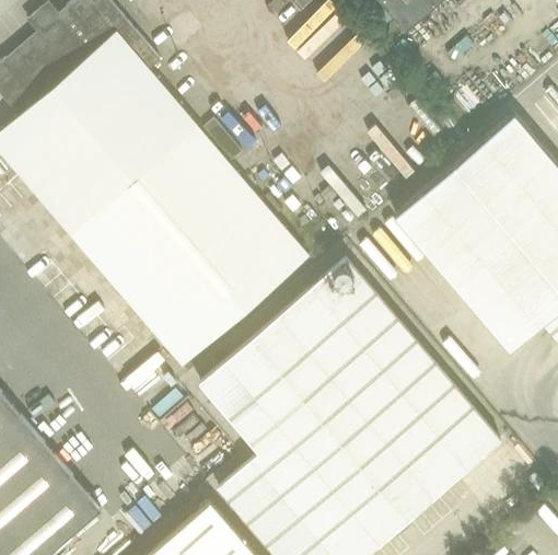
[(183,367),(310,257),(309,256),(307,257),(149,71),(161,61),(108,0),(77,0),(60,14),(50,3),(28,22),(38,34),(0,66),(0,94),(20,117),(0,134),(0,152),(7,160),(42,201),(183,367)]
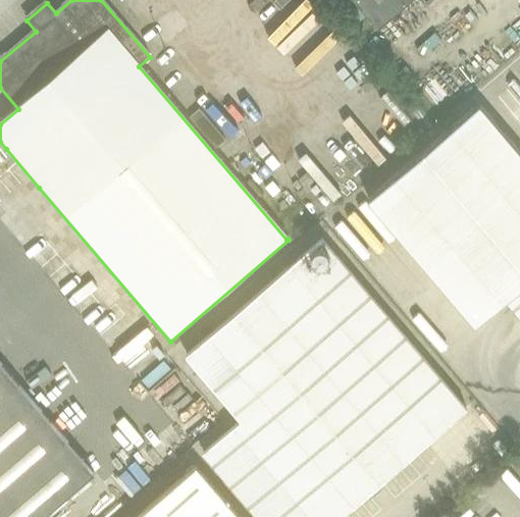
[(350,0),(378,34),(417,0),(350,0)]
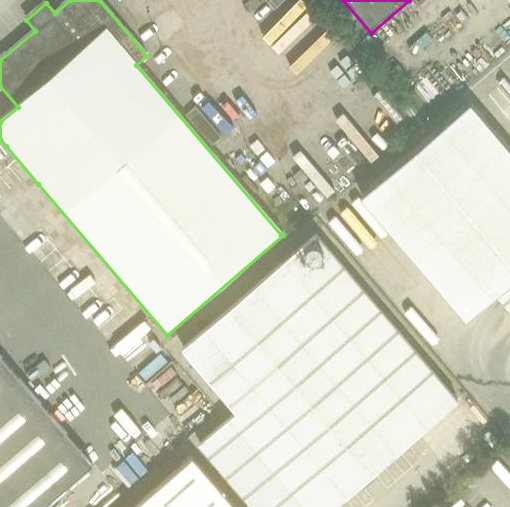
[(509,152),(470,105),(362,197),(467,320),(498,295),(509,309),(509,152)]
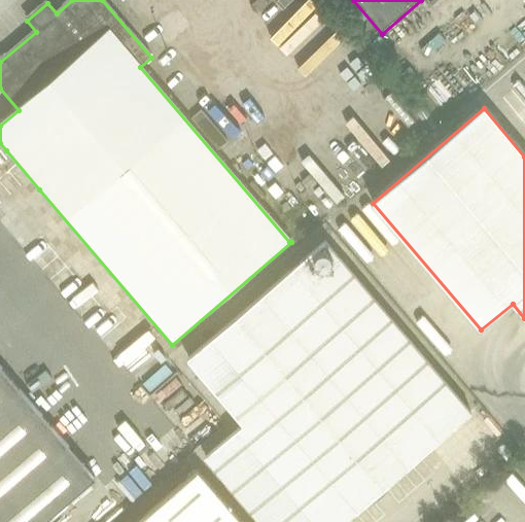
[(6,150),(0,155),(0,222),(39,189),(6,150)]
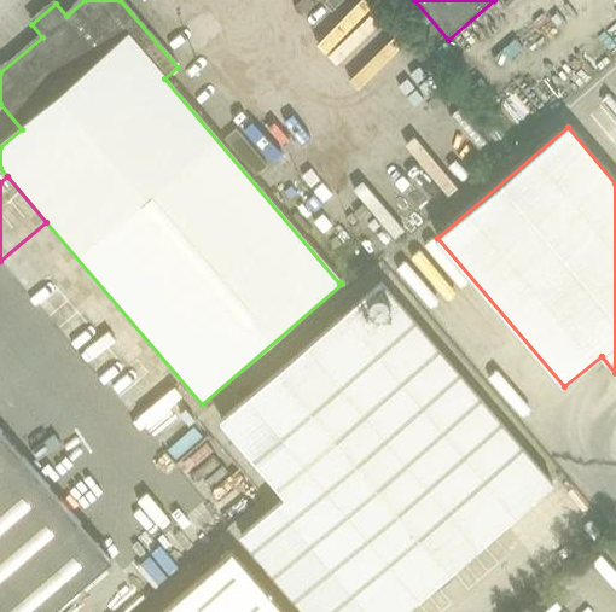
[(451,576),(555,487),(383,286),(222,423),(289,501),(243,540),(304,611),(408,611),(435,589),(440,595),(455,581),(451,576)]
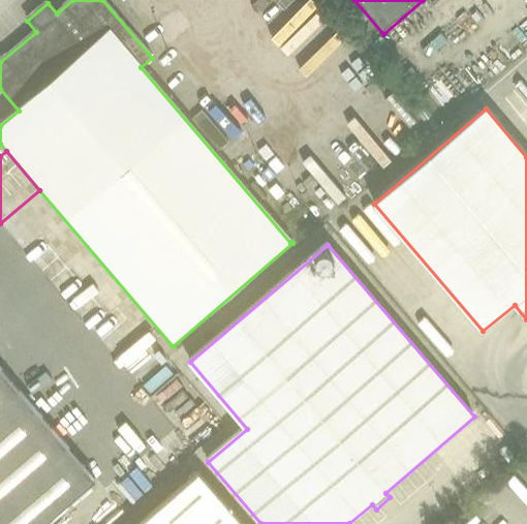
[(34,257),(48,277),(60,268),(47,249),(34,257)]
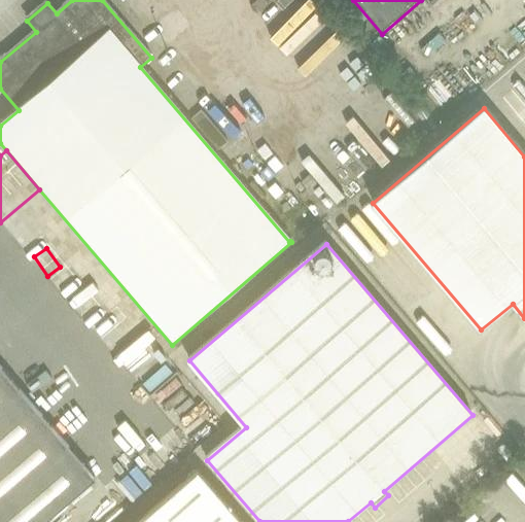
[(69,278),(60,288),(75,304),(85,294),(69,278)]
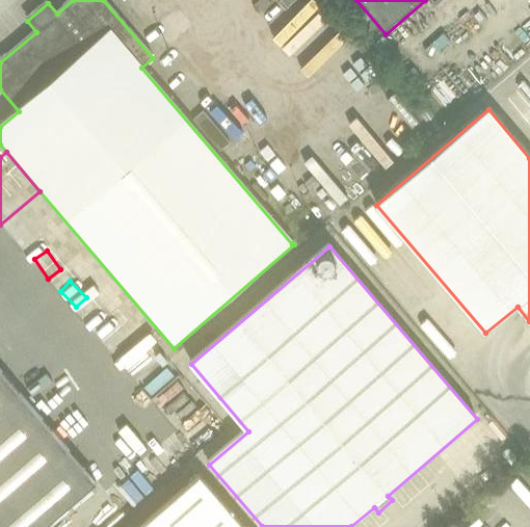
[(110,318),(95,325),(106,348),(122,341),(110,318)]
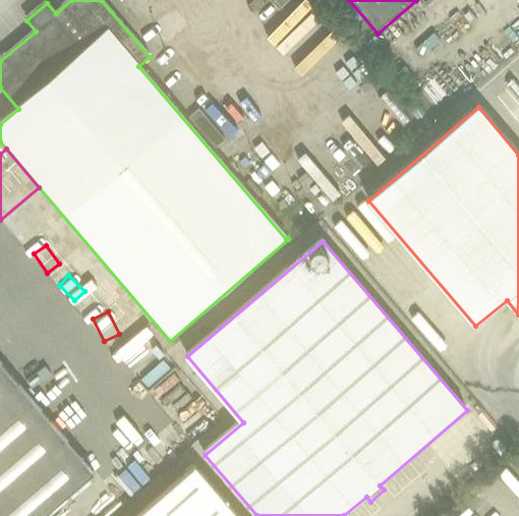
[(124,354),(135,366),(158,345),(147,334),(124,354)]
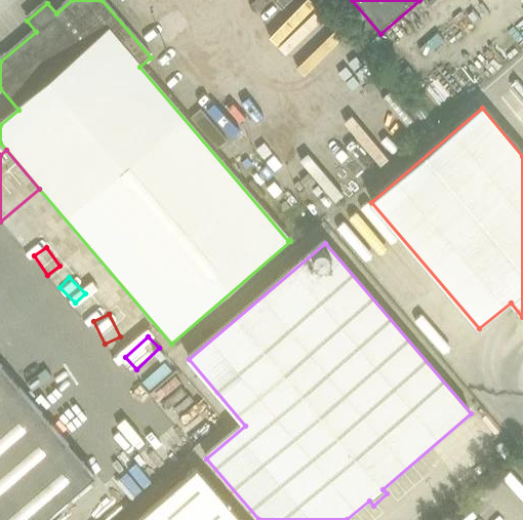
[(203,407),(175,380),(179,375),(169,364),(146,387),(185,426),(203,407)]
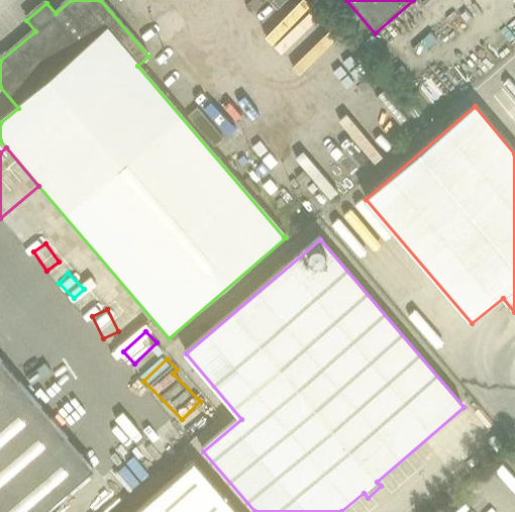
[(47,511),(95,472),(0,361),(0,511),(47,511)]
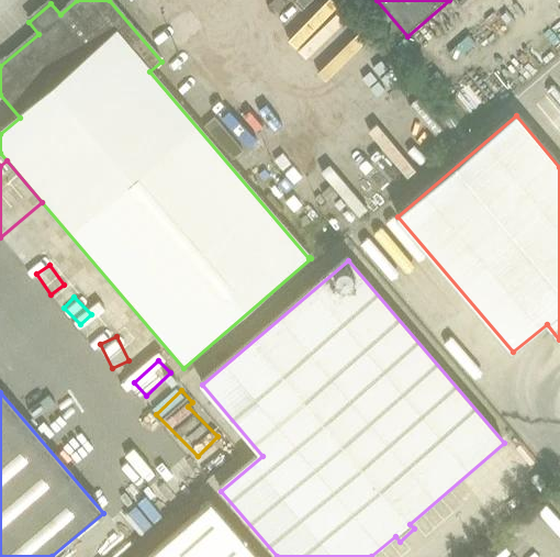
[(256,556),(212,505),(152,556),(256,556)]
